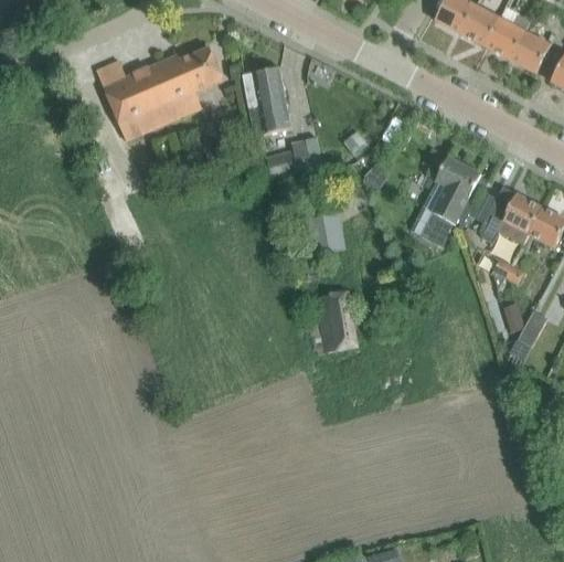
[(460,33),(475,4),(466,0),(445,0),(435,20),(460,33)]
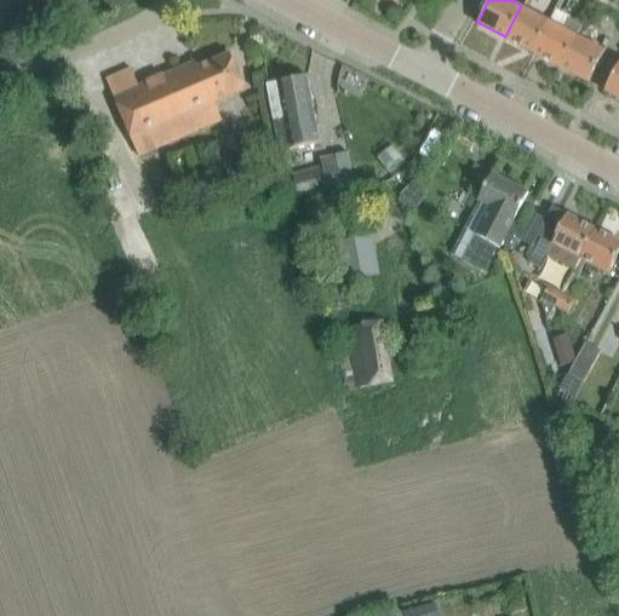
[(532,51),(549,19),(521,5),(505,36),(532,51)]
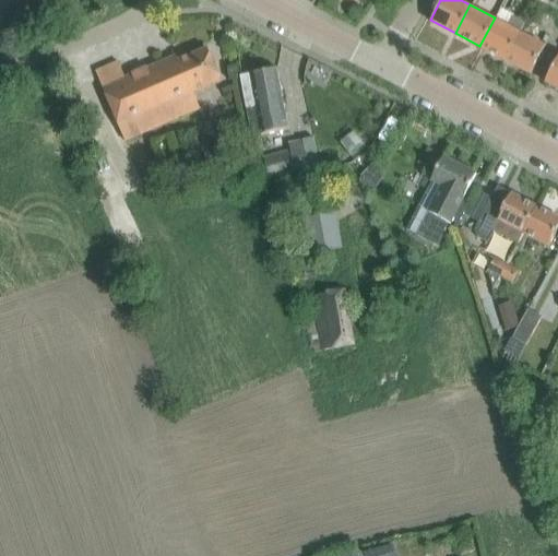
[(505,59),(520,31),(519,31),(524,21),(512,14),(506,24),(495,18),(479,46),(505,59)]
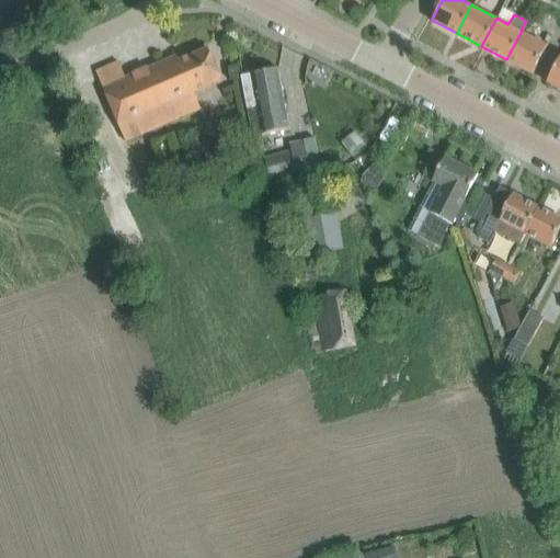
[(532,72),(541,53),(546,44),(522,31),(506,59),(532,72)]
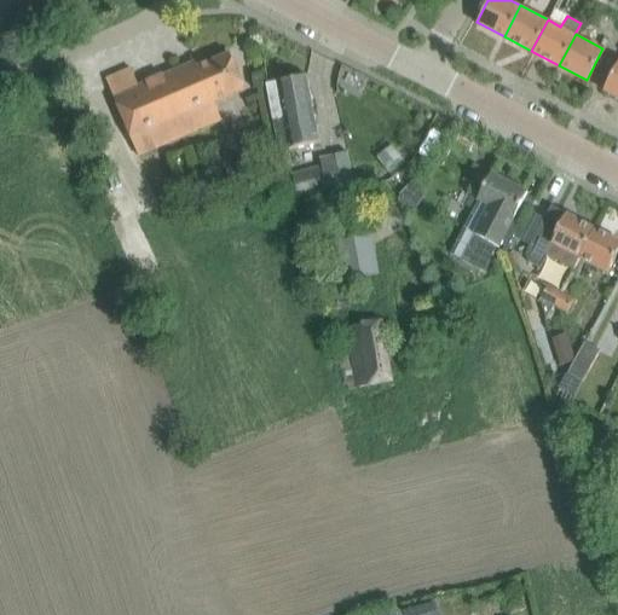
[(105,76),(115,98),(138,154),(221,117),(214,100),(244,87),(230,52),(198,65),(196,59),(138,83),(131,65),(105,76)]
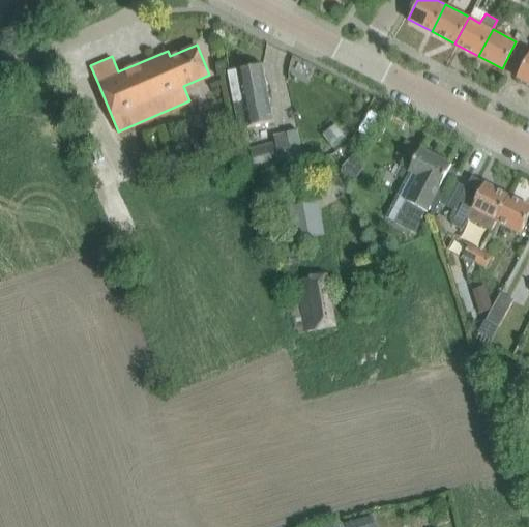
[(528,53),(526,58),(517,77),(528,82),(528,53)]
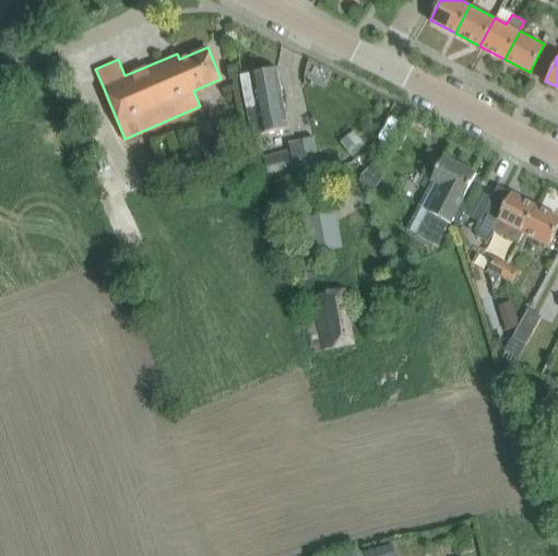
[(241,74),(246,95),(250,120),(252,133),(288,126),(281,89),(276,67),(241,74)]
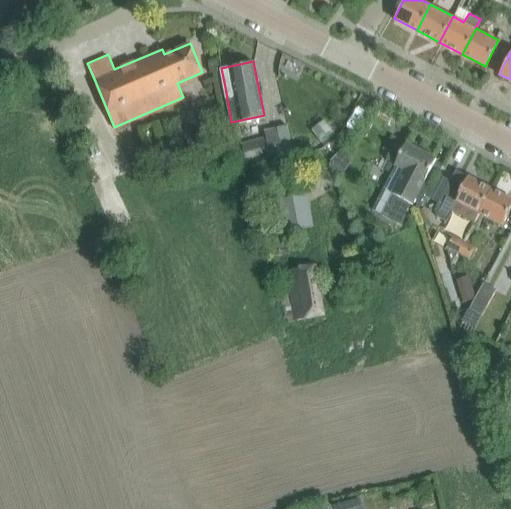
[(266,131),(267,136),(241,142),(246,162),(283,153),(284,157),(295,155),(288,125),(266,131)]
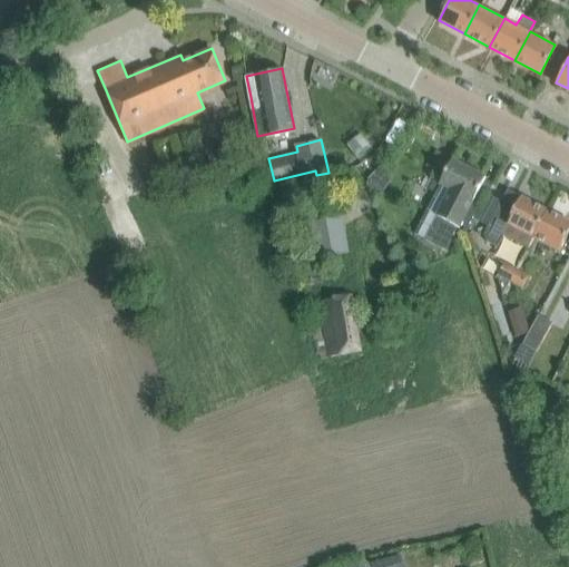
[(448,248),(459,226),(461,223),(467,213),(473,201),(480,187),(486,177),(486,176),(452,158),(445,170),(439,182),(413,231),(448,248)]
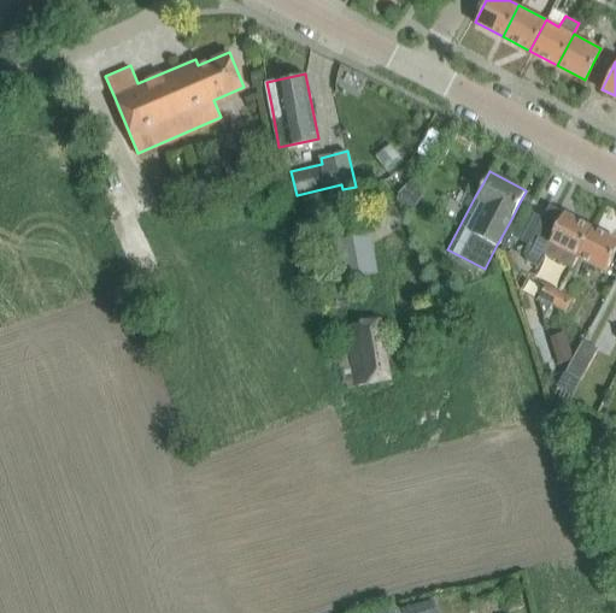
[(526,192),(520,202),(528,207),(534,196),(526,192)]
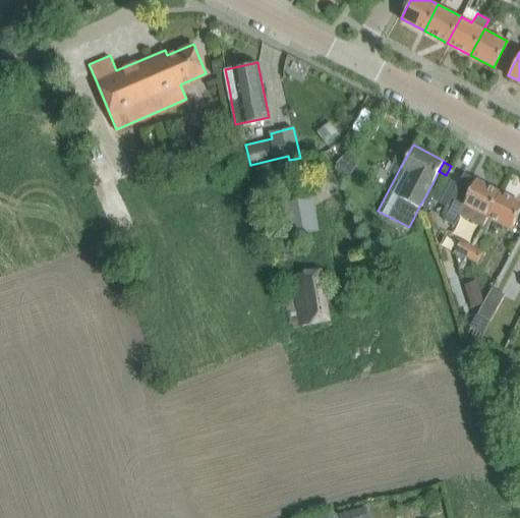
[(459,213),(468,218),(481,225),(486,215),(500,190),(476,178),(470,188),(458,182),(449,199),(442,212),(445,219),(454,224),(459,213)]
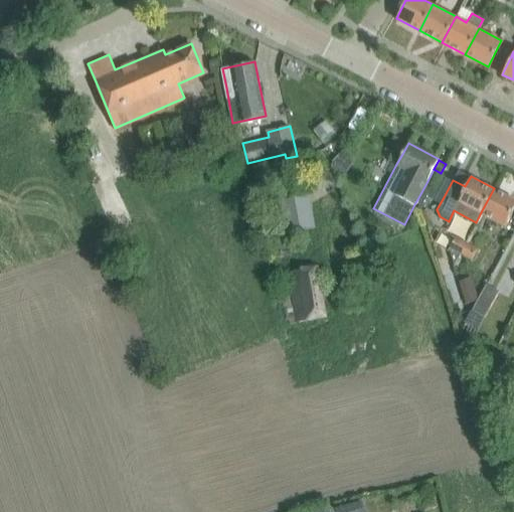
[(418,203),(415,208),(421,211),(435,185),(427,181),(421,192),(416,201),(418,203)]
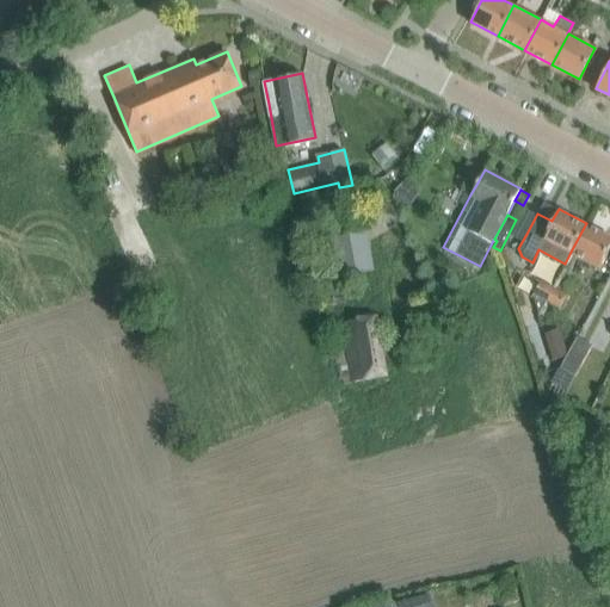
[(609,246),(609,235),(586,223),(571,252),(599,267),(609,246)]
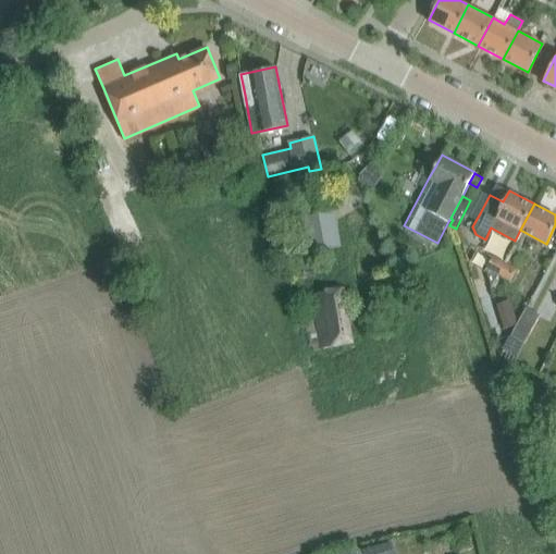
[(301,214),(307,249),(340,244),(334,209),(301,214)]
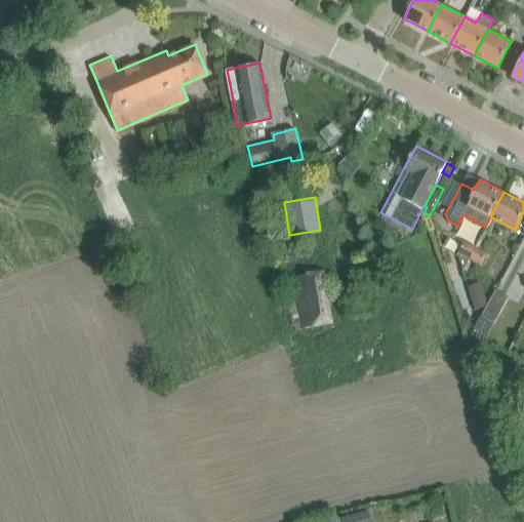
[(469,257),(475,246),(464,240),(457,251),(462,269),(469,257)]
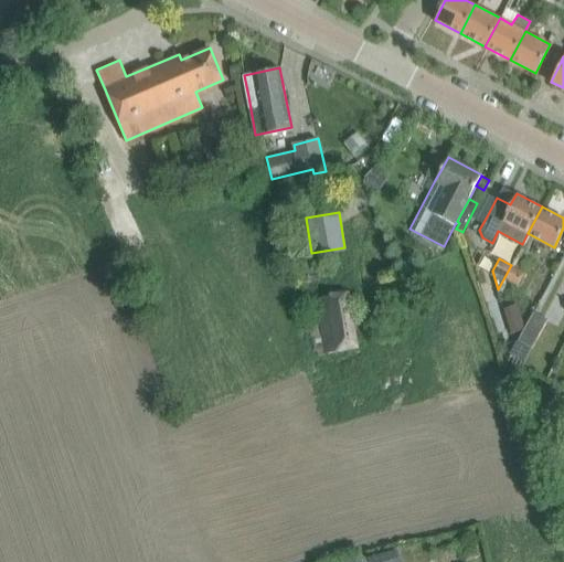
[(517,283),(523,272),(511,265),(504,277),(517,283)]
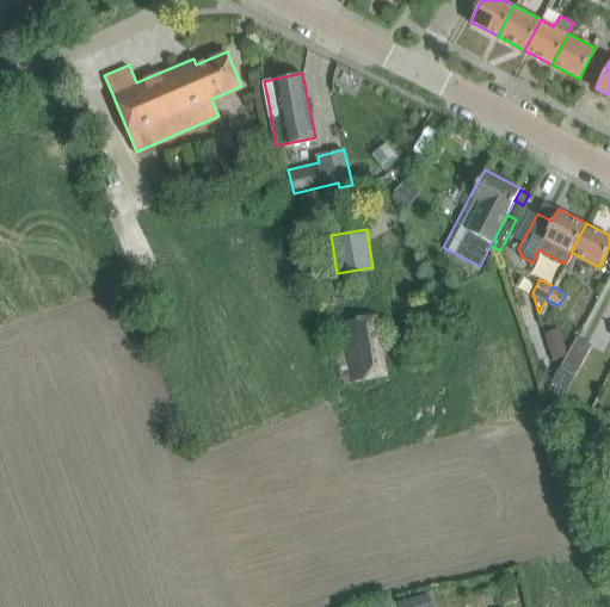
[(559,322),(579,332),(598,297),(578,286),(559,322)]
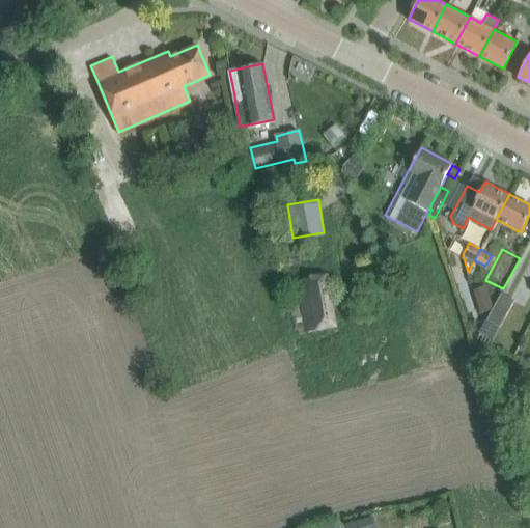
[(294,279),(294,280),(286,281),(290,299),(288,300),(289,304),(290,304),(291,307),(293,307),(295,325),(294,325),(295,329),(297,328),(298,332),(303,331),(335,327),(336,327),(337,325),(328,274),(328,273),(326,273),(294,279)]
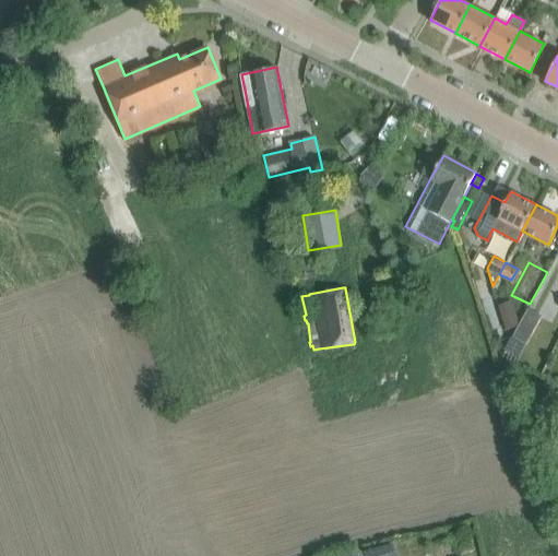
[(511,335),(525,343),(541,315),(527,307),(511,335)]
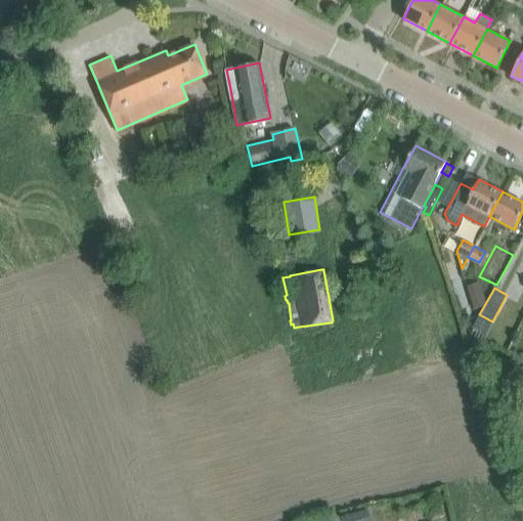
[(482,292),(469,296),(472,306),(485,302),(482,292)]
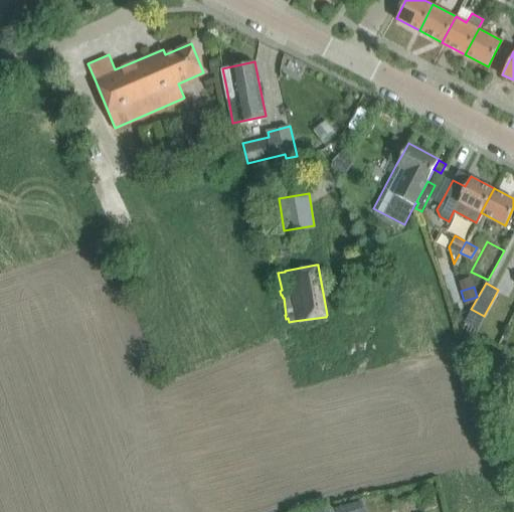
[(365,511),(365,510),(362,497),(331,507),(332,511),(365,511)]
